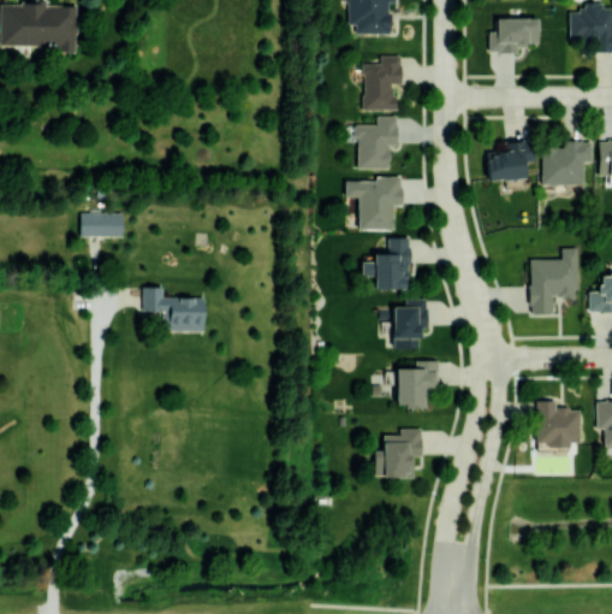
[(391,35),(392,4),(398,4),(398,0),(346,0),(346,25),(357,25),(357,35),(391,35)]
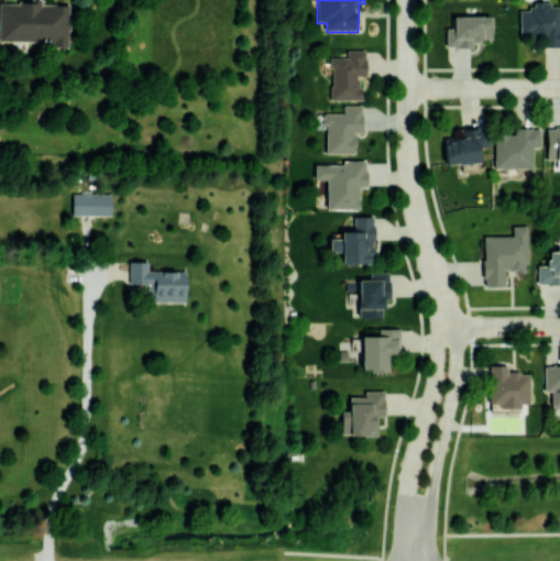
[(559,8),(552,8),(552,2),(534,2),(534,12),(522,12),(523,40),(549,40),(549,50),(559,48),(559,8)]
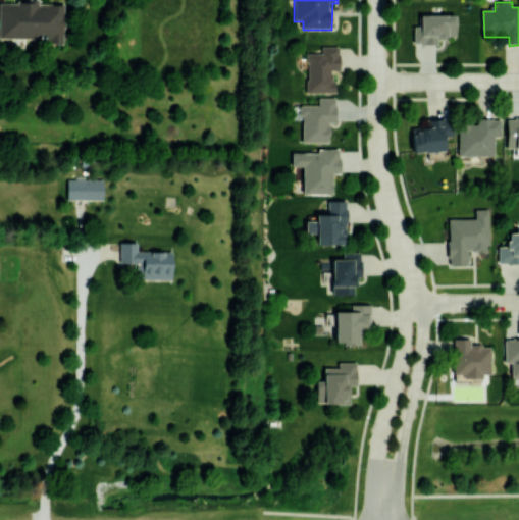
[(65,4),(1,4),(1,40),(54,40),(54,45),(65,45),(65,4)]
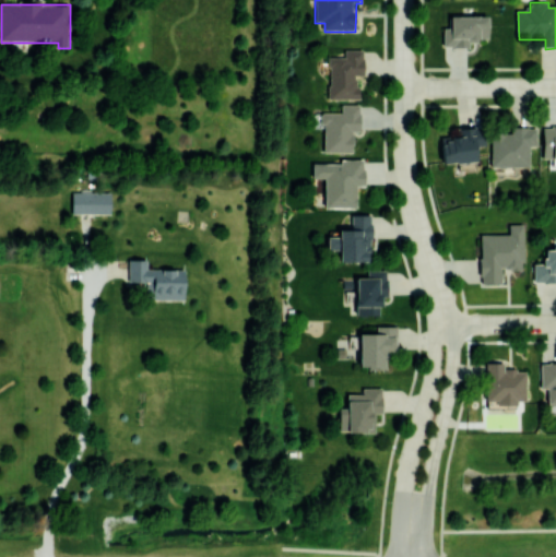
[(491,19),(452,18),(451,31),(445,30),(445,48),(472,49),(472,42),(491,43),(491,19)]
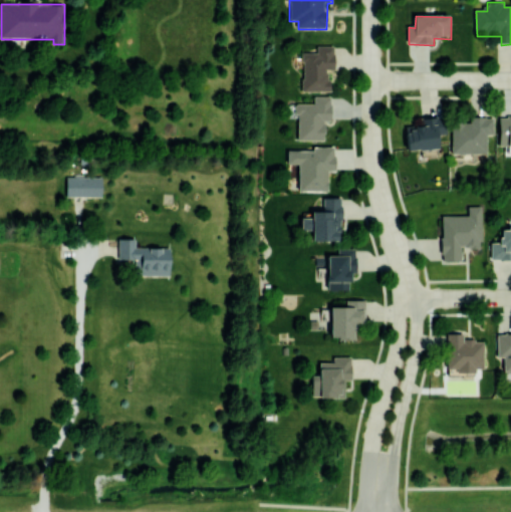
[(304,92),(331,92),(331,71),(336,71),(336,47),(318,47),(318,54),(304,54),(304,92)]
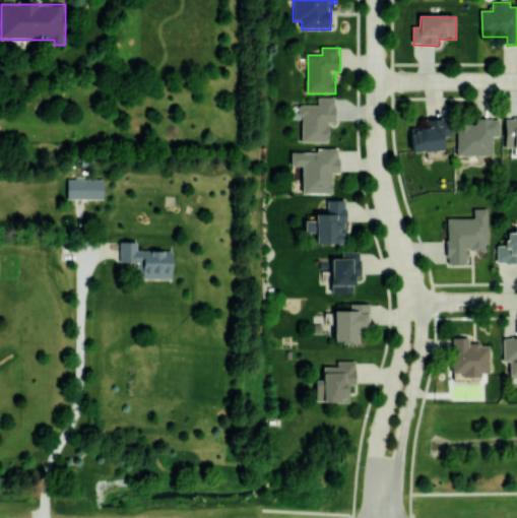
[(330,143),(330,124),(337,124),(336,99),(319,100),(319,106),(302,107),(303,143),(330,143)]
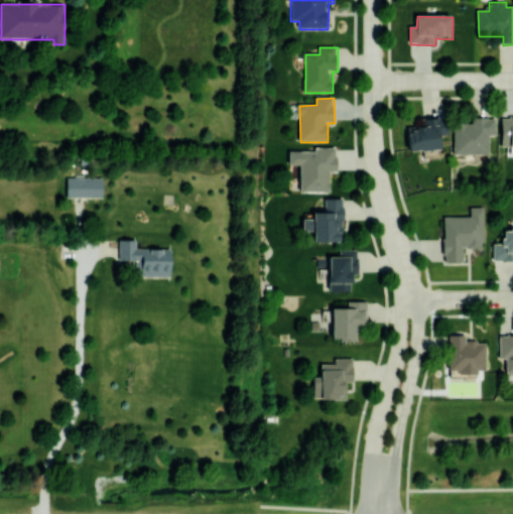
[(411,153),(442,149),(440,138),(451,137),(447,118),(425,120),(426,126),(408,128),(411,153)]
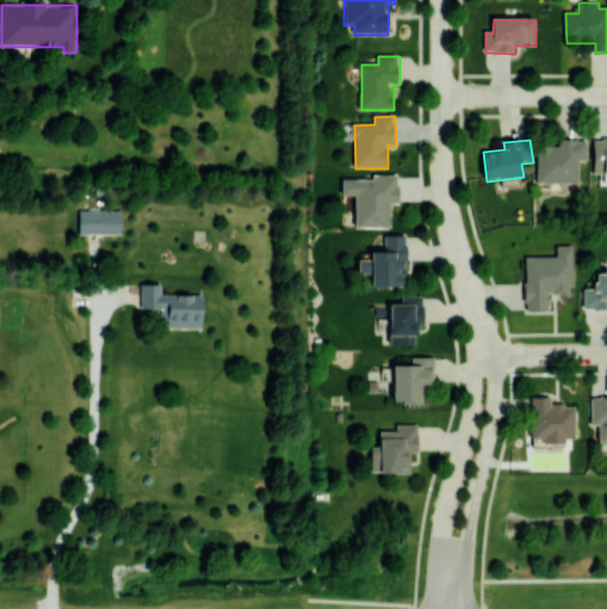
[(606,140),(594,140),(594,176),(606,176),(606,140)]
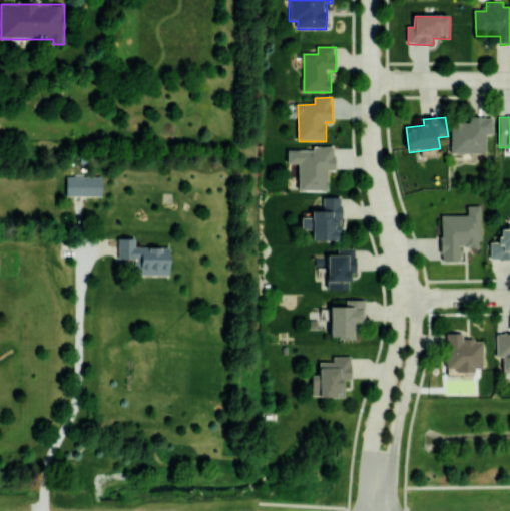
[(487,155),(488,136),(494,136),(495,118),(470,118),(470,122),(453,122),(452,155),(487,155)]
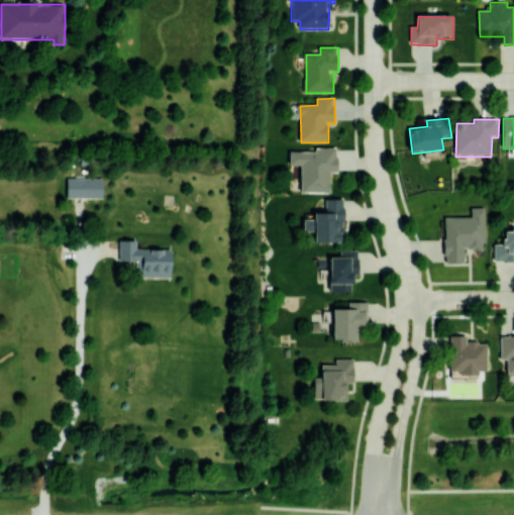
[(331,194),(331,173),(338,174),(338,151),(291,150),(291,166),(302,167),(302,194),(331,194)]
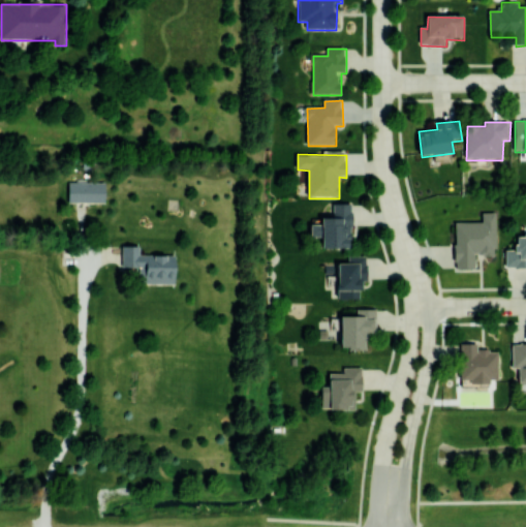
[(70,204),(106,205),(107,183),(70,183),(70,204)]
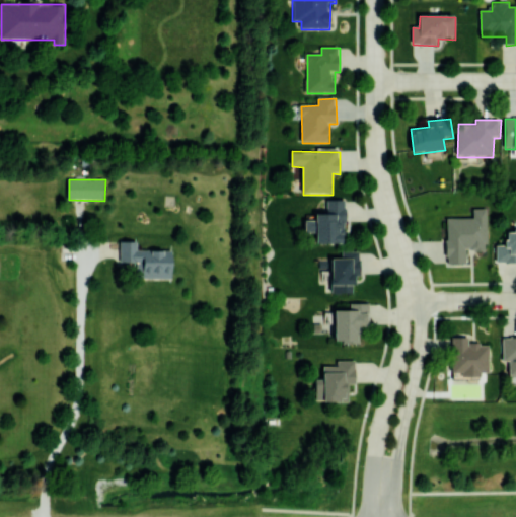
[(317,244),(346,244),(345,200),(328,201),(328,215),(316,215),(316,221),(306,221),(306,233),(317,233),(317,244)]
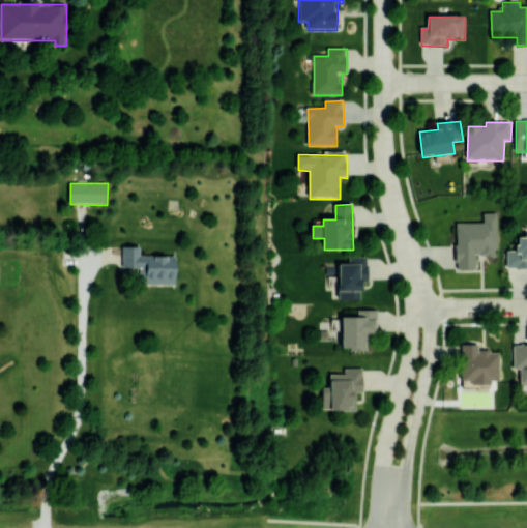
[(457,224),(458,270),(477,270),(477,257),(499,257),(498,214),(485,214),(485,224),(457,224)]
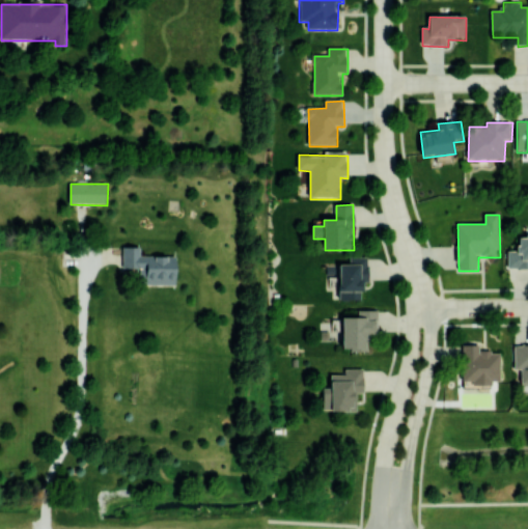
[(176,287),(177,257),(141,256),(142,248),(124,248),(124,269),(142,270),(142,286),(176,287)]
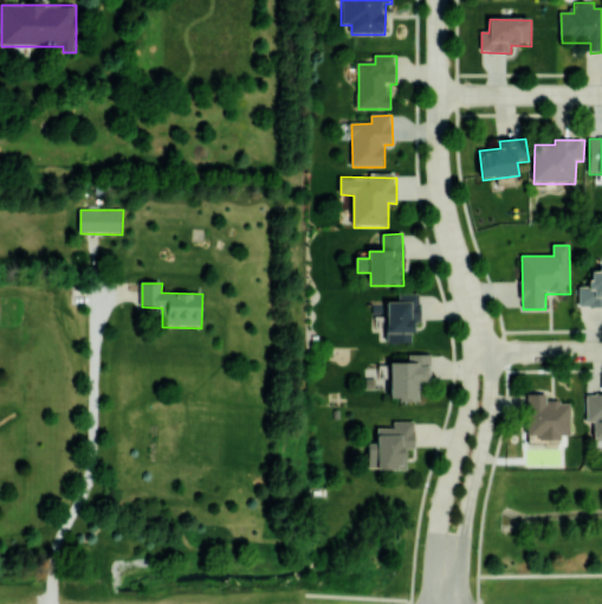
[(388,302),(387,344),(412,344),(412,322),(421,322),(421,295),(400,294),(400,303),(388,302)]
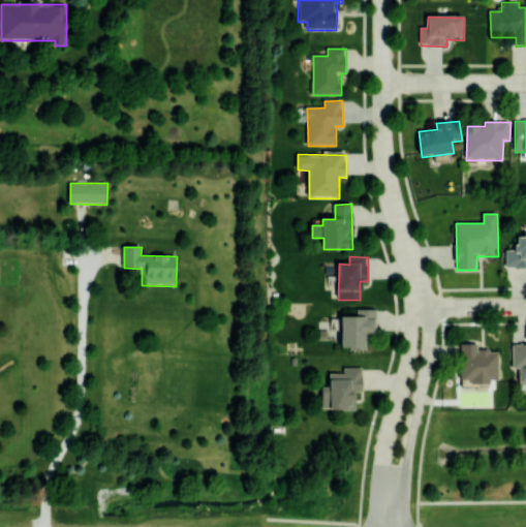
[(342,317),(342,350),(367,350),(367,334),(377,334),(377,310),(358,310),(358,317),(342,317)]
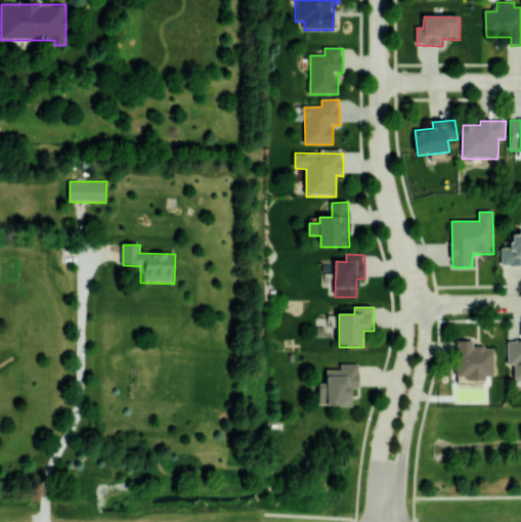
[(494,348),(474,348),(474,342),(459,341),(459,384),(486,384),(486,378),(494,378),(494,348)]
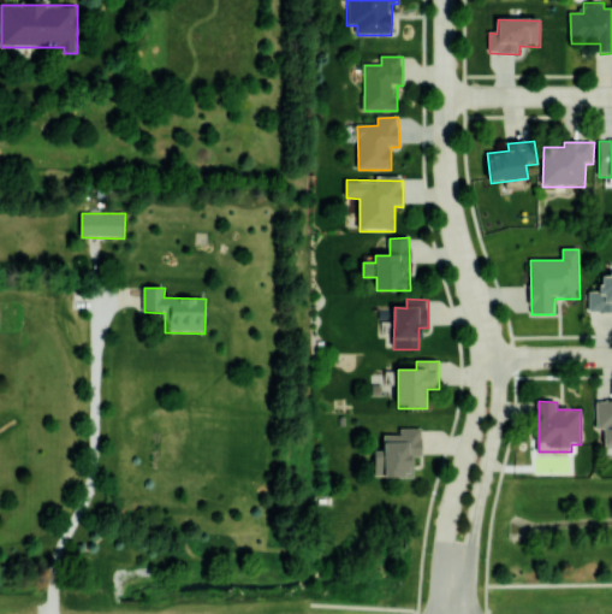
[(611,401),(596,402),(596,429),(605,429),(605,447),(611,447),(611,401)]
